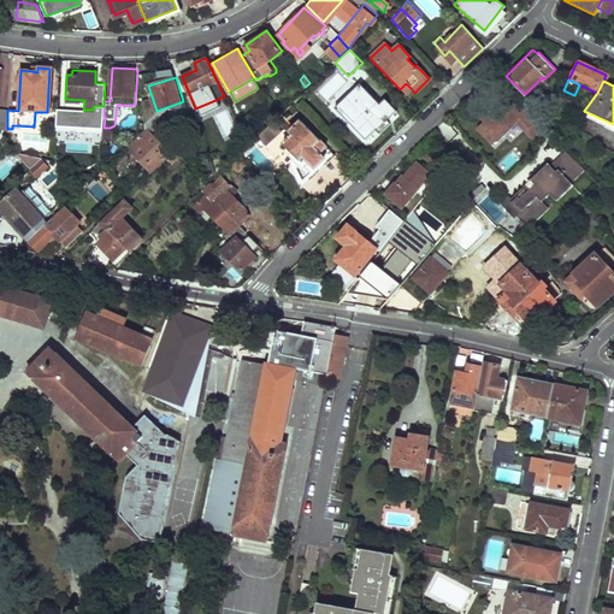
[(396,111),(384,99),(379,104),(358,82),(338,101),(342,105),(353,117),(348,122),(364,139),(375,129),(378,133),(387,125),(385,120),(396,111)]
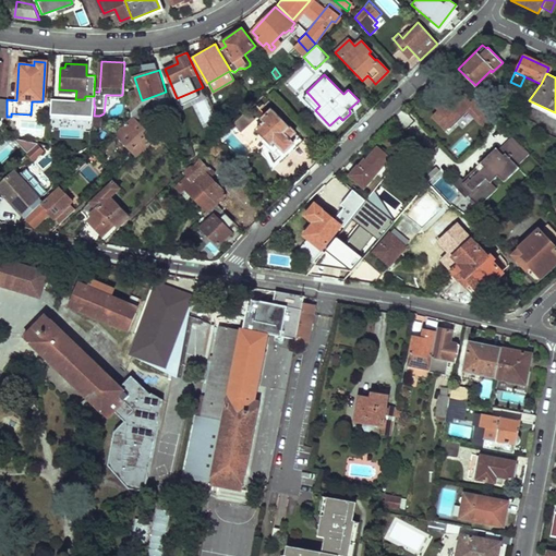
[(367,75),(362,81),(366,86),(372,80),(367,75)]
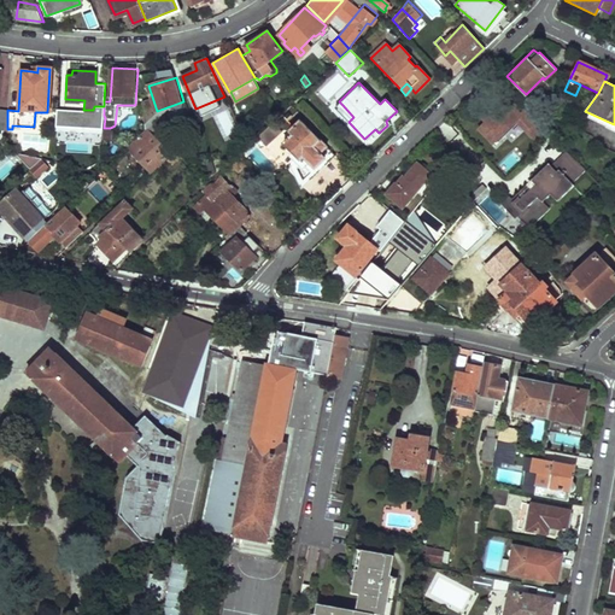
[(482,116),(487,121),(481,127),(493,140),(515,117),(498,100),(482,116)]
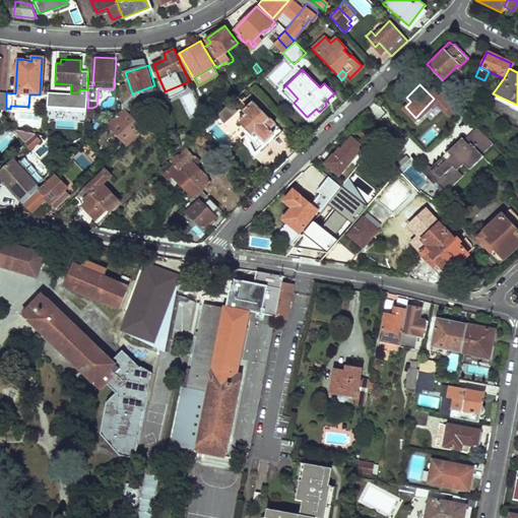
[(120,88),(121,107),(126,102),(128,100),(127,88),(120,88)]
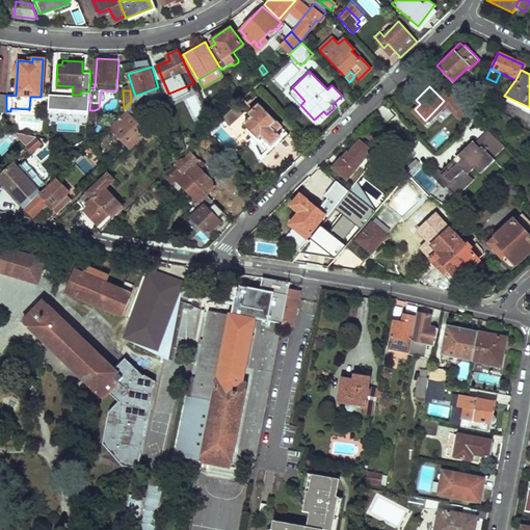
[(305,101),(295,90),(290,96),(300,105),(305,101)]
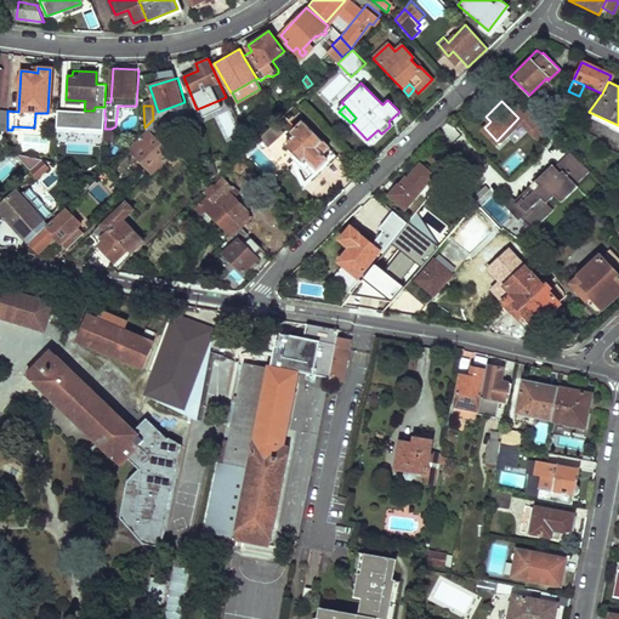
[(180,114),(185,130),(192,128),(187,111),(180,114)]
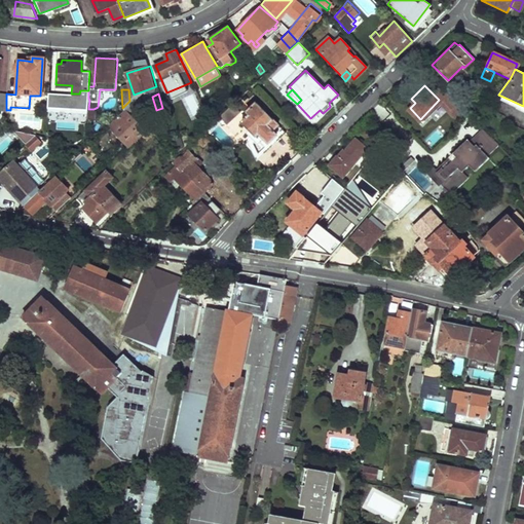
[(122,108),(107,123),(126,143),(142,127),(125,111),(131,106),(127,103),(122,108)]
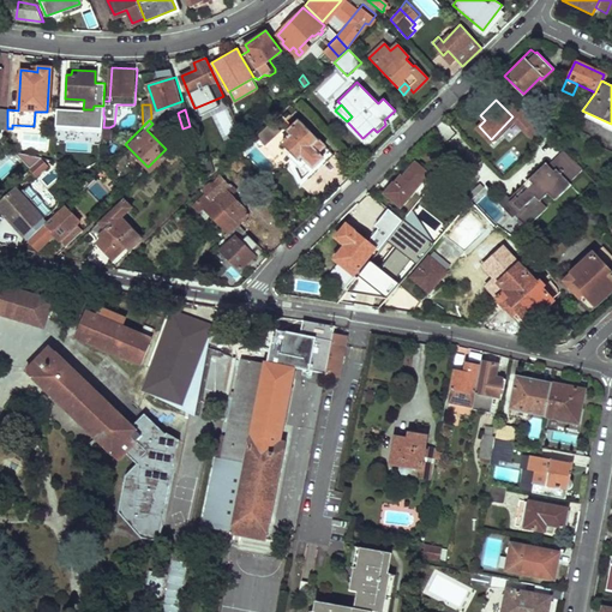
[(291,136),(282,144),(294,157),(299,153),(313,168),(330,151),(299,120),(287,132),(291,136)]
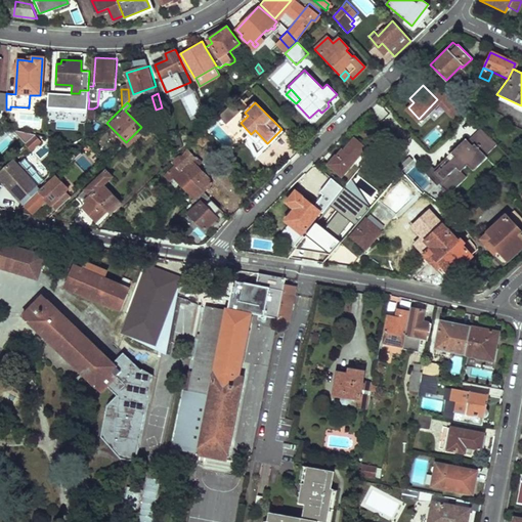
[(148,124),(139,133),(143,136),(153,128),(148,124)]
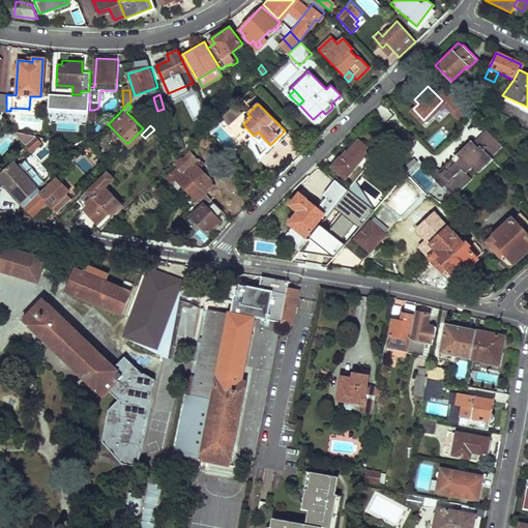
[(490,155),(501,145),(485,128),(472,141),(470,139),(455,153),(459,157),(456,162),(451,157),(438,171),(447,180),(443,184),(443,185),(446,188),(445,189),(448,193),(449,192),(453,195),(471,178),(465,172),(471,165),(477,171),(492,157),(490,155)]
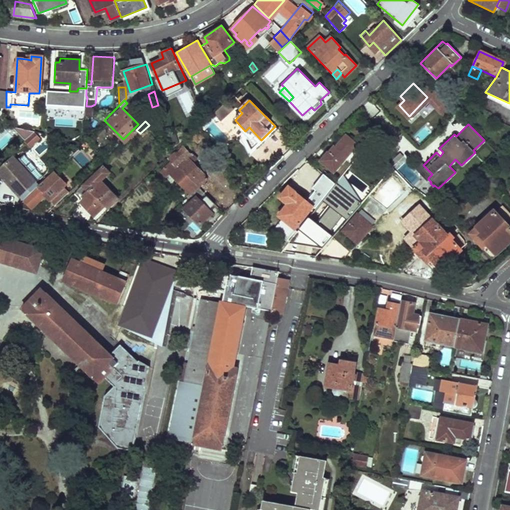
[(198,128),(190,136),(195,141),(203,133),(198,128)]
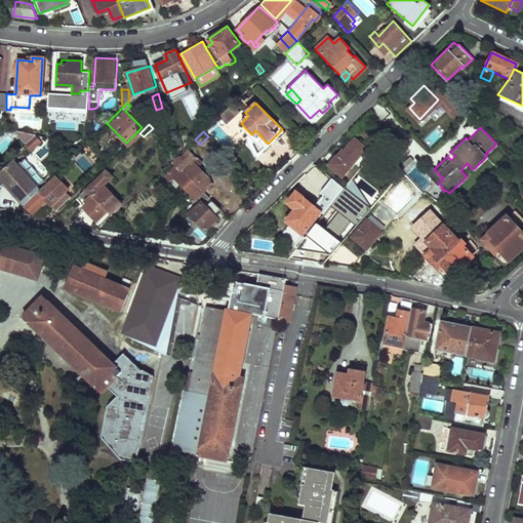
[(39,143),(33,136),(24,145),(31,151),(39,143)]
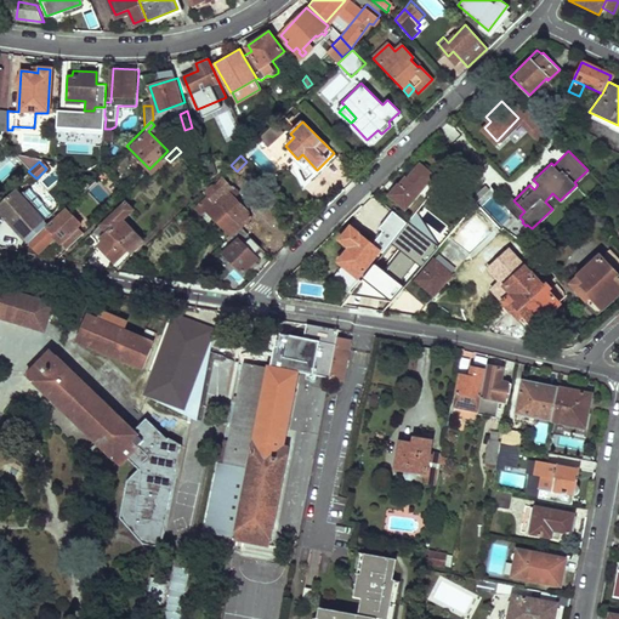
[(398,183),(388,194),(405,209),(432,176),(419,165),(408,177),(407,176),(401,185),(398,183)]
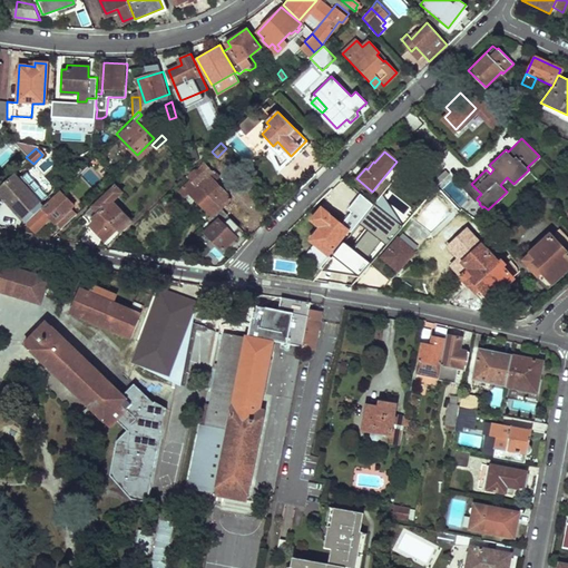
[(92,156),(88,159),(91,164),(98,157),(95,154),(92,156)]
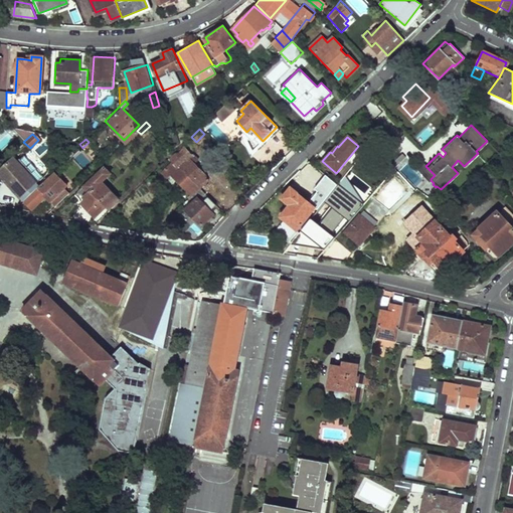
[(173,161),(199,186),(207,177),(187,157),(190,153),(184,147),(171,159),(173,161)]
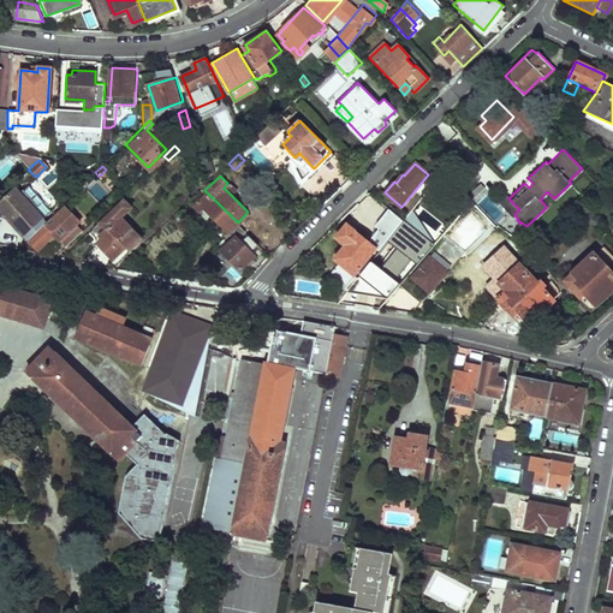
[(466,204),(484,188),(480,183),(463,200),(466,204)]
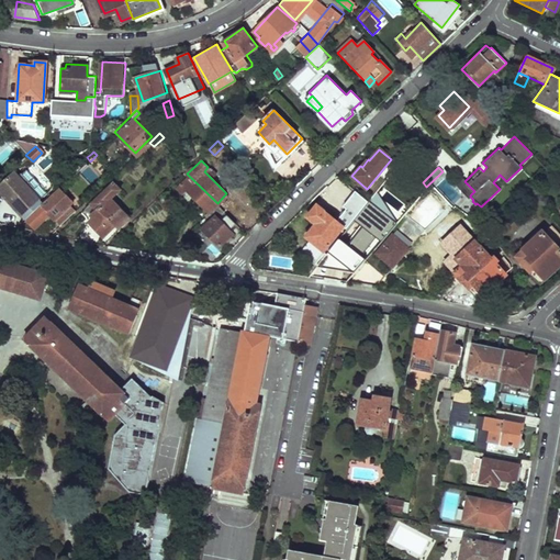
[(25,169),(21,174),(34,188),(32,190),(38,198),(46,191),(25,169)]
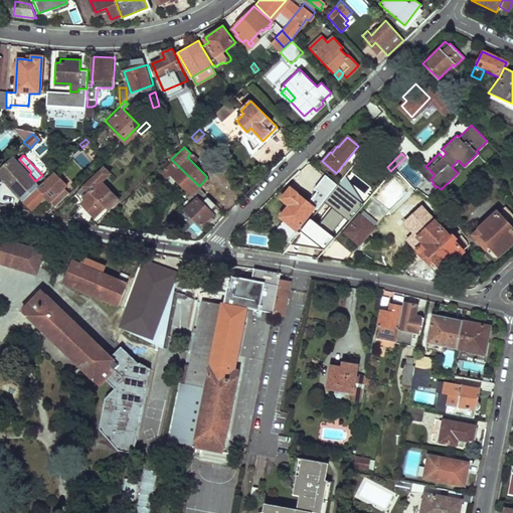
[(0,174),(20,196),(22,194),(34,183),(35,181),(29,174),(31,172),(19,159),(17,162),(12,157),(0,168),(0,174)]
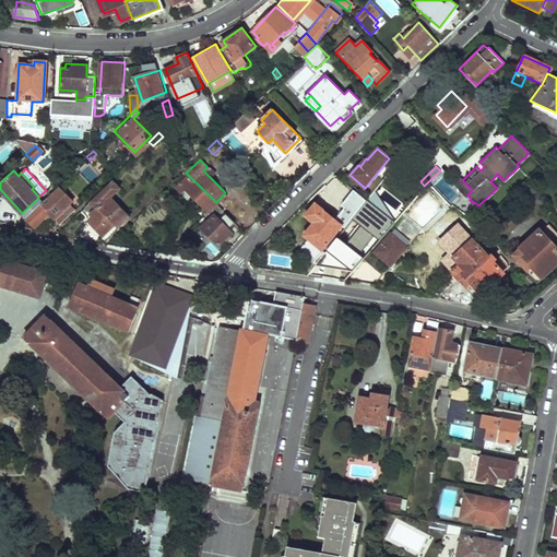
[(187,188),(212,216),(214,215),(215,217),(216,215),(221,221),(228,214),(216,202),(188,175),(177,187),(182,192),(187,188)]
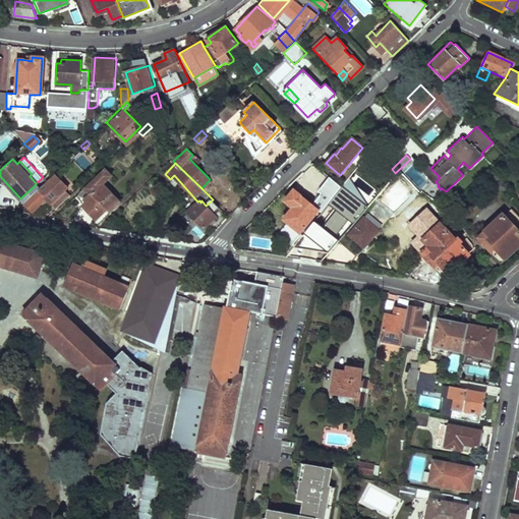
[(430,168),(427,165),(421,172),(434,184),(436,182),(436,181),(440,177),(430,168)]
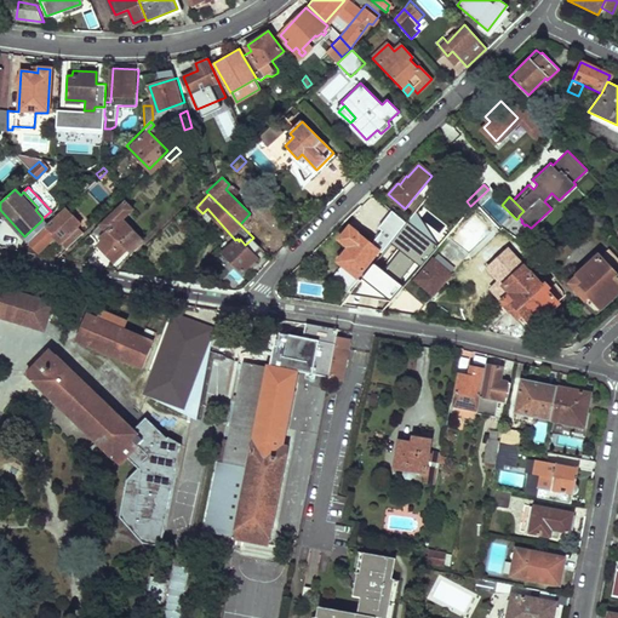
[(106,229),(99,235),(102,238),(97,242),(113,259),(126,249),(130,251),(142,240),(120,218),(131,209),(122,199),(98,223),(106,229)]
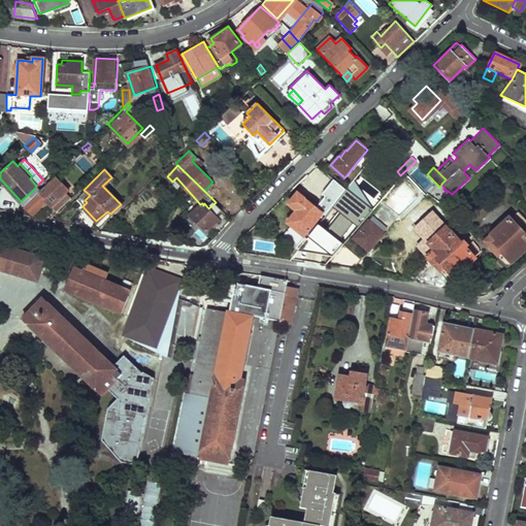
[(26,202),(17,211),(31,215),(45,201),(51,205),(64,192),(57,184),(52,189),(46,183),(38,191),(26,202)]
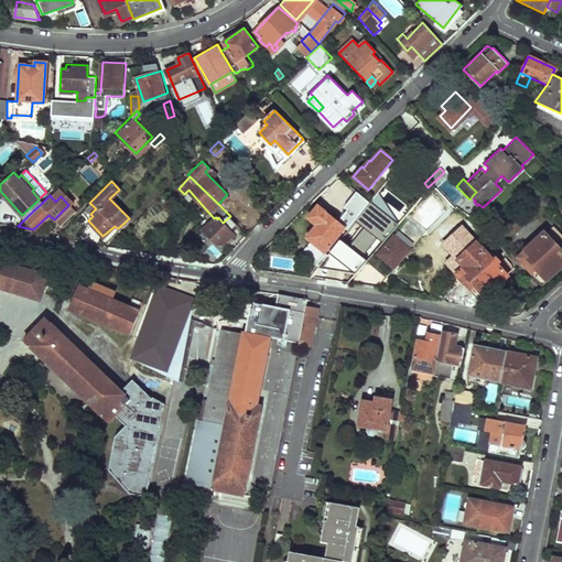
[(41,204),(38,201),(24,213),(28,216),(41,204)]
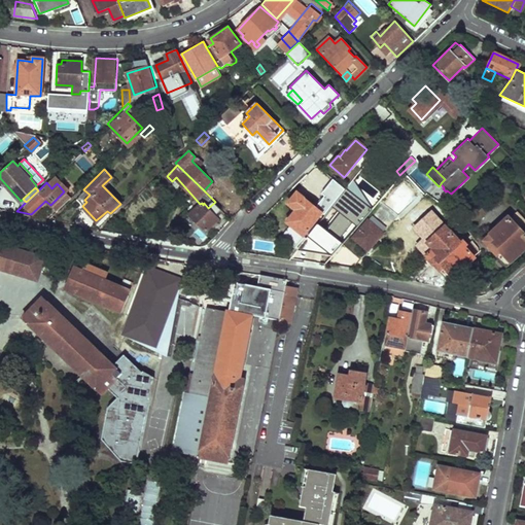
[(296,210),(287,221),(305,235),(323,212),(298,193),(288,204),(296,210)]
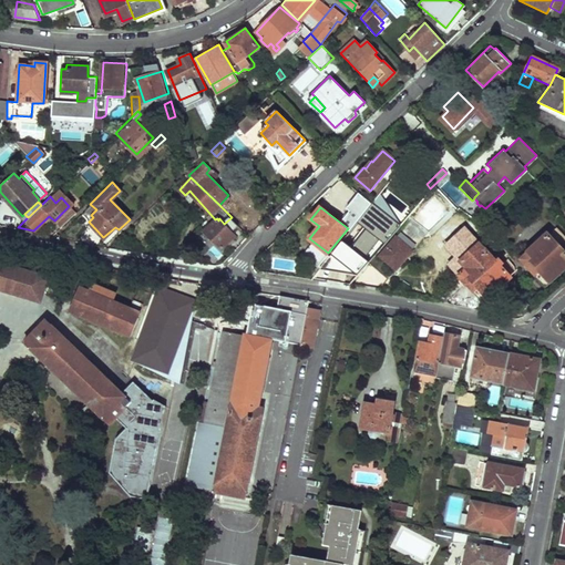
[(204,232),(221,248),(235,234),(224,224),(219,218),(218,221),(217,218),(215,219),(204,232)]
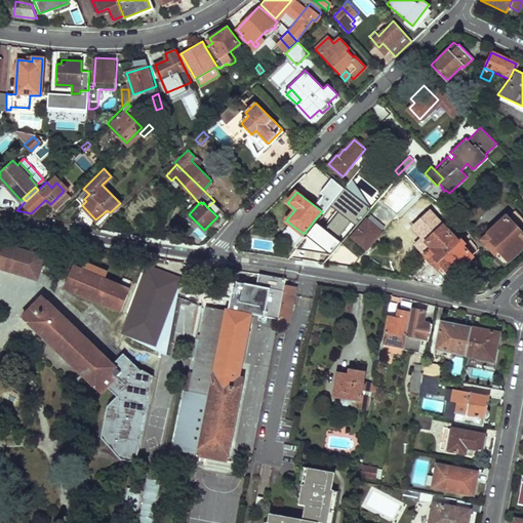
[(371,217),(362,226),(376,241),(385,233),(371,217)]
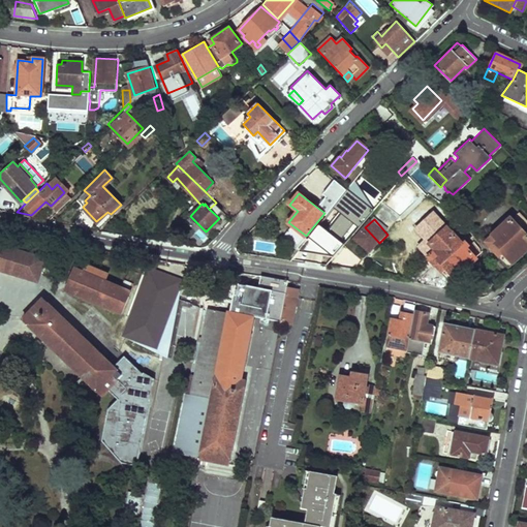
[(420,245),(450,279),(473,257),(438,219),(437,219),(435,219),(433,219),(431,219),(429,220),(428,221),(426,222),(425,223),(424,224),(423,226),(422,228),(422,229),(422,231),(422,234),(421,234),(426,240),(420,245)]
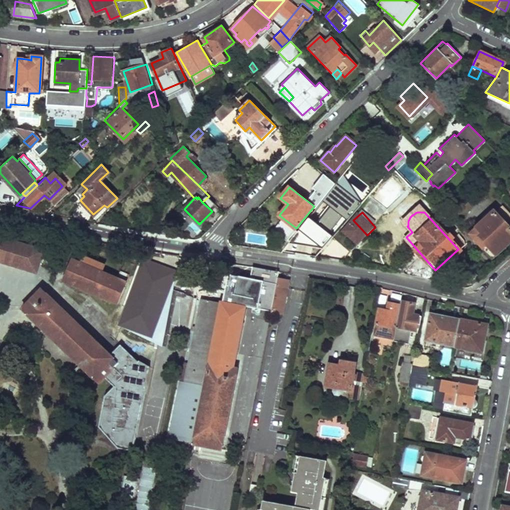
[(470,234),(491,256),(509,237),(509,229),(494,213),(470,234)]
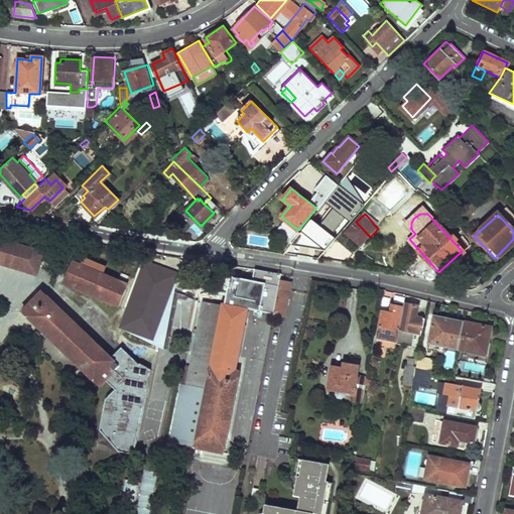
[(348,230),(362,245),(370,237),(356,222),(348,230)]
